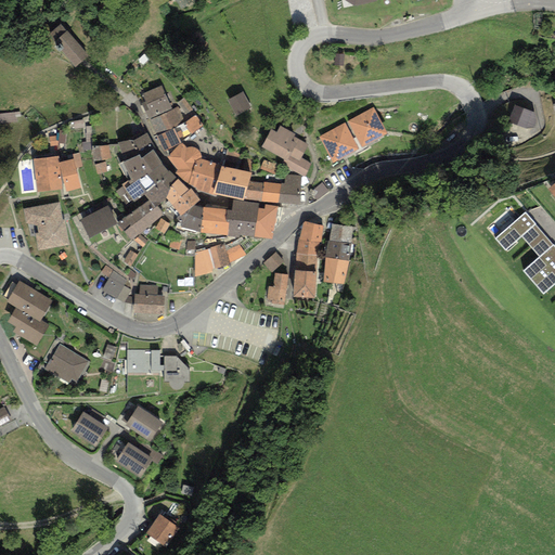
[(195,0),(176,0),(182,9),(195,0)]
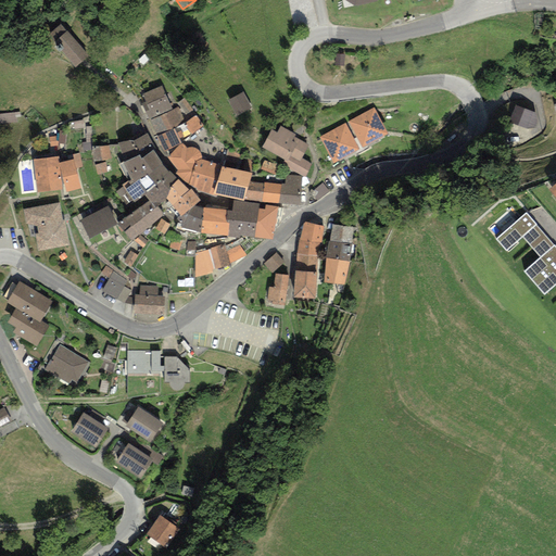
[(48,34),(76,66),(89,53),(61,22),(48,34)]
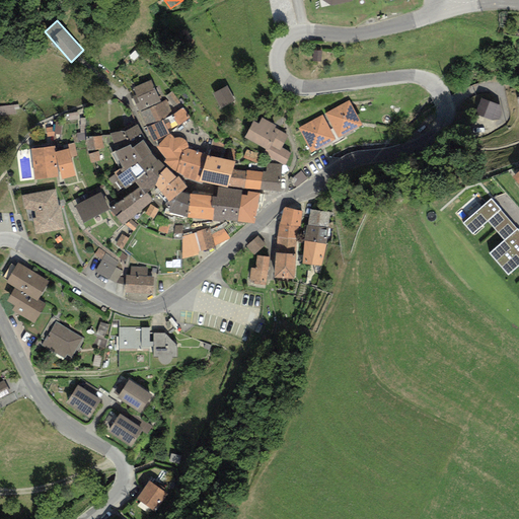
[(161,102),(151,80),(132,88),(135,95),(132,97),(139,113),(161,102)]
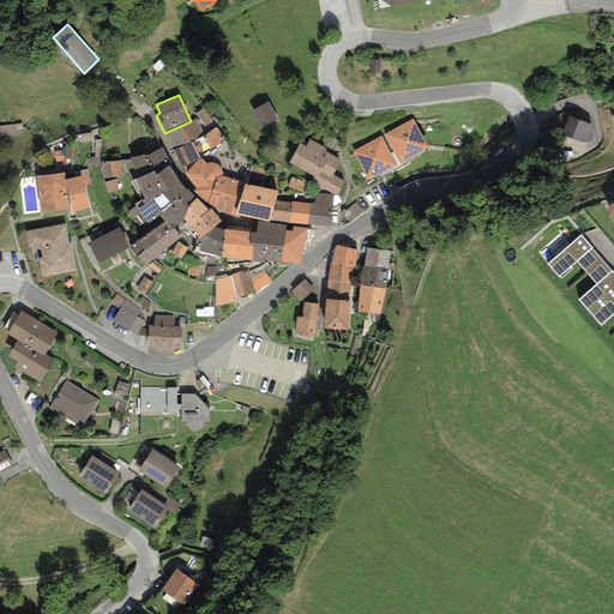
[(268,101),(250,109),(259,130),(277,120),(268,101)]
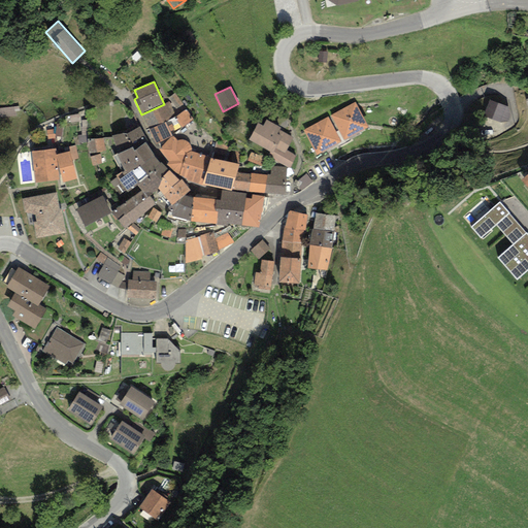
[(175,93),(168,98),(179,112),(186,107),(175,93)]
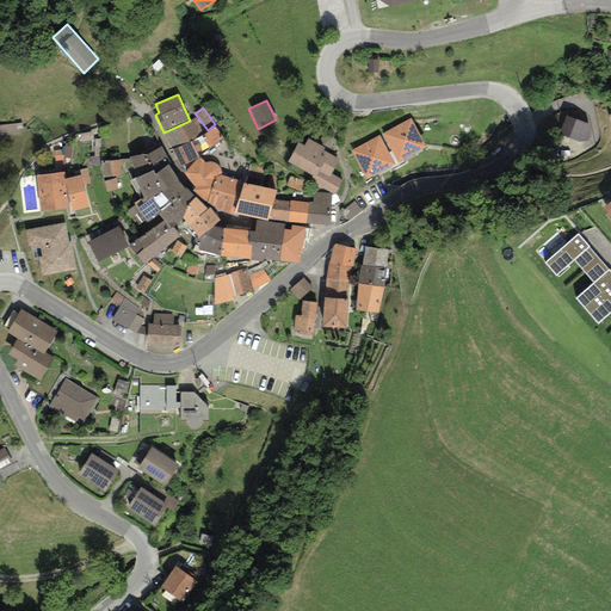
[(581,121),(565,115),(557,135),(574,140),(581,121)]
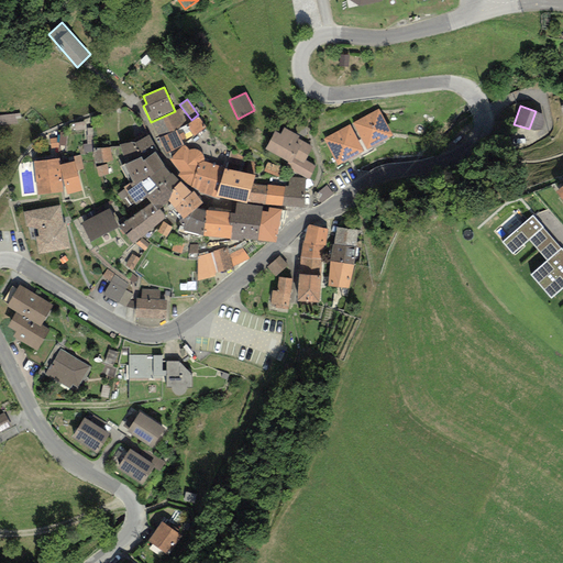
[(187,124),(180,109),(175,111),(151,122),(148,123),(155,139),(158,138),(158,139),(175,131),(187,124)]
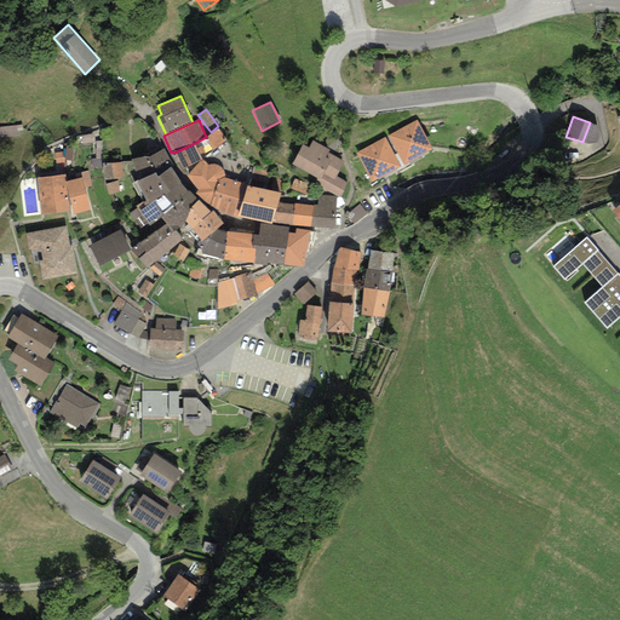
[(417,121),(388,136),(403,166),(432,150),(417,121)]
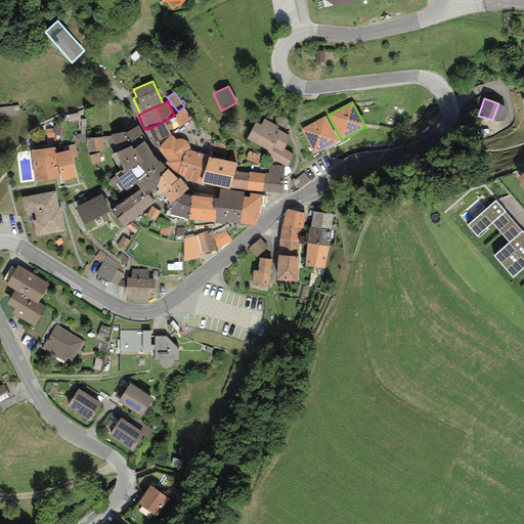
[(19,105),(0,105),(0,117),(20,117),(19,105)]
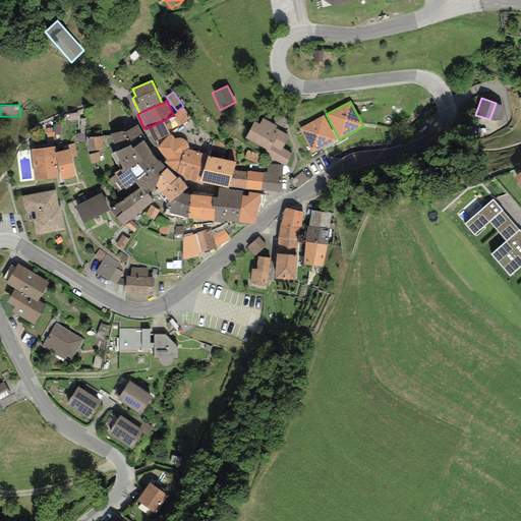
[(190,118),(183,108),(173,115),(162,121),(147,128),(154,142),(170,134),(179,127),(190,118)]
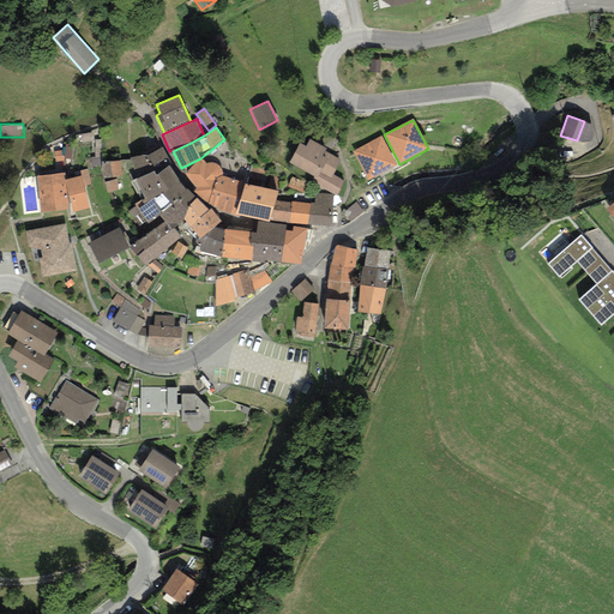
[(368,181),(396,166),(380,137),(353,152),(368,181)]
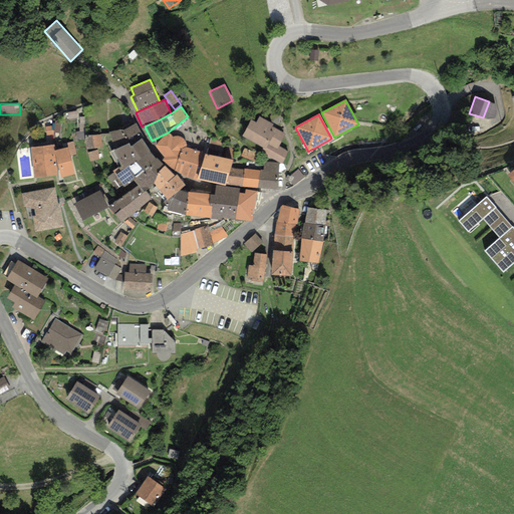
[(282,164),(287,153),(285,150),(279,147),(285,135),(272,126),(273,124),(259,117),(256,122),(251,120),(242,137),(263,148),(262,150),(265,151),(267,157),(282,164)]
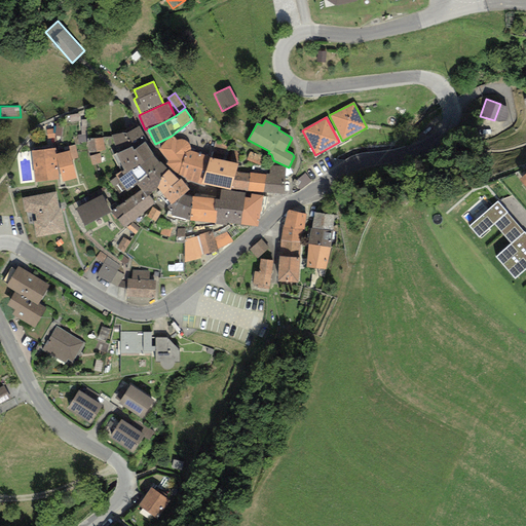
[(147,141),(139,126),(125,134),(122,134),(112,135),(116,154),(132,147),(133,150),(135,149),(144,143),(147,141)]
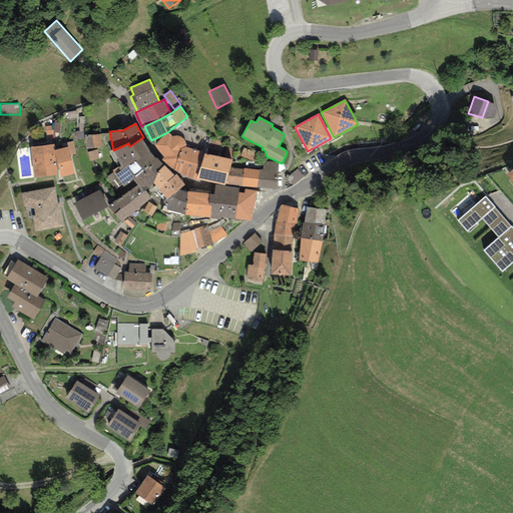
[(46,135),(53,134),(53,130),(51,130),(51,126),(45,126),(46,135)]
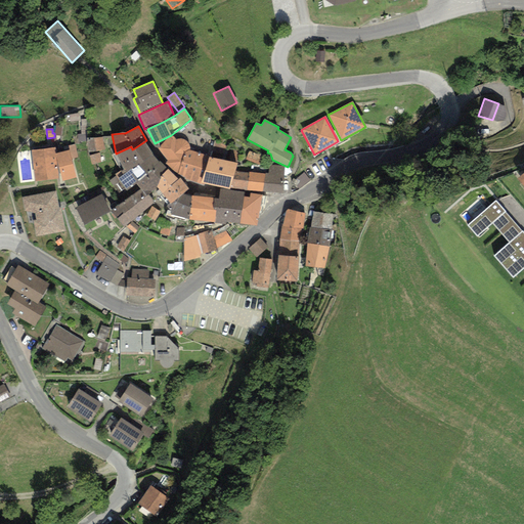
[(103,135),(86,137),(87,151),(104,150),(103,135)]
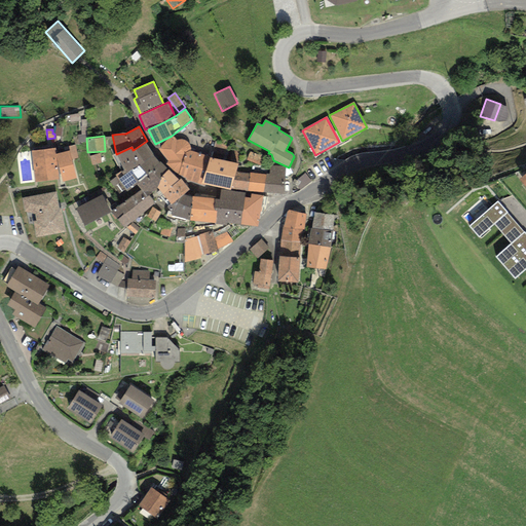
[(165,164),(178,175),(185,153),(189,151),(190,150),(191,149),(190,147),(190,145),(188,143),(186,142),(184,140),(181,140),(179,140),(178,140),(177,140),(172,136),(158,149),(167,161),(165,164)]
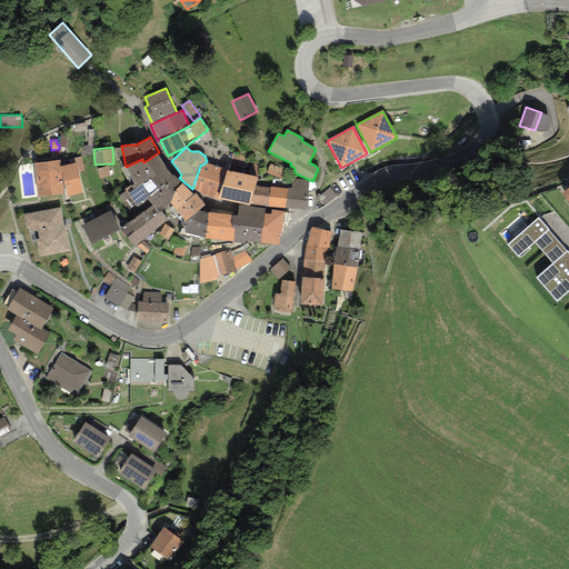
[(146,161),(155,176),(166,168),(156,155),(146,161)]
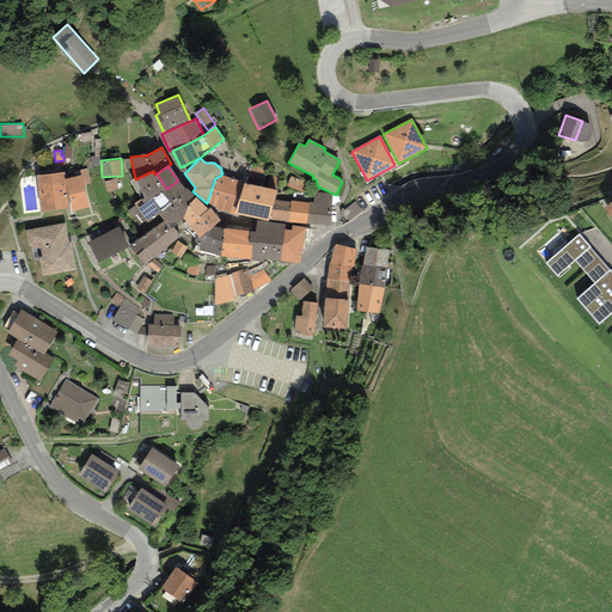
[(80,176),(83,185),(91,184),(86,169),(79,171),(80,176)]
